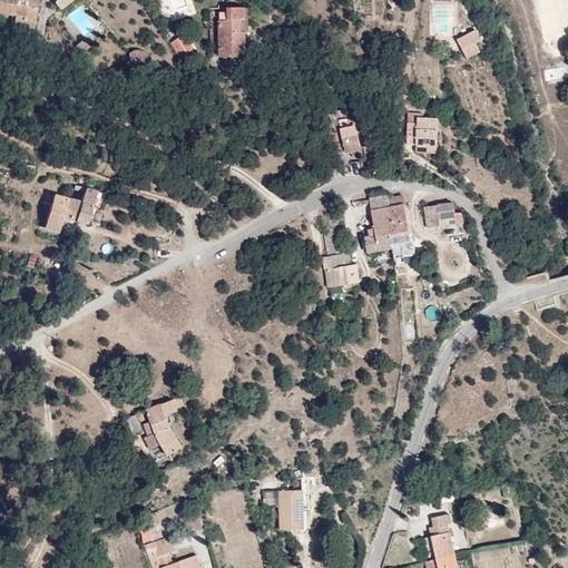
[(0,12),(15,15),(23,16),(23,21),(35,22),(37,0),(0,0),(0,12)]
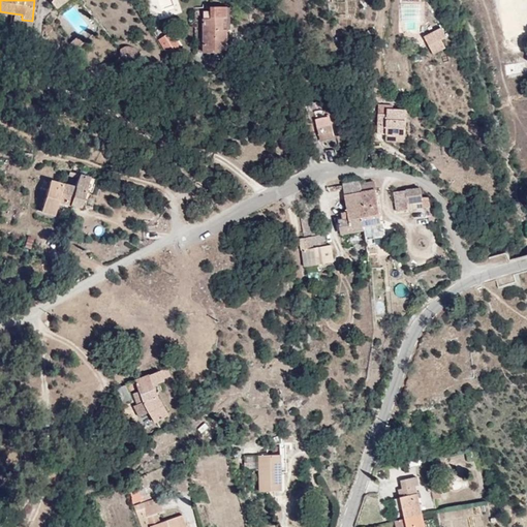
[(48,0),(48,2),(57,10),(66,0),(48,0)]
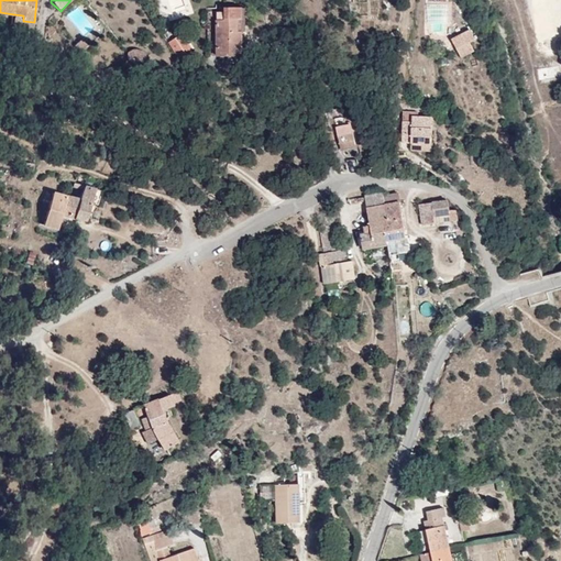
[(23,15),(14,14),(13,31),(34,33),(34,22),(23,21),(23,15)]
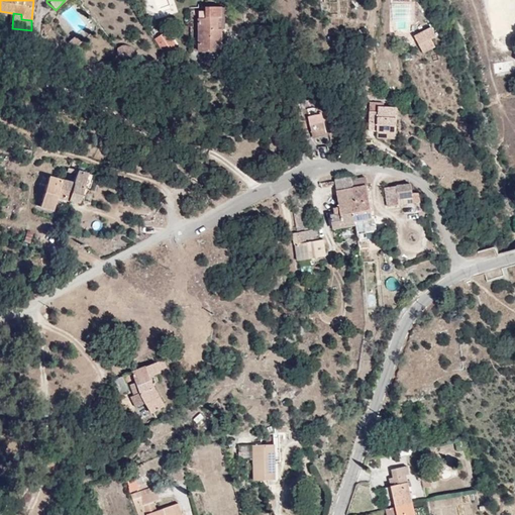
[(203,34),(203,14),(193,13),(193,18),(185,18),(184,58),(192,59),(192,55),(204,55),(205,41),(202,41),(203,34)]
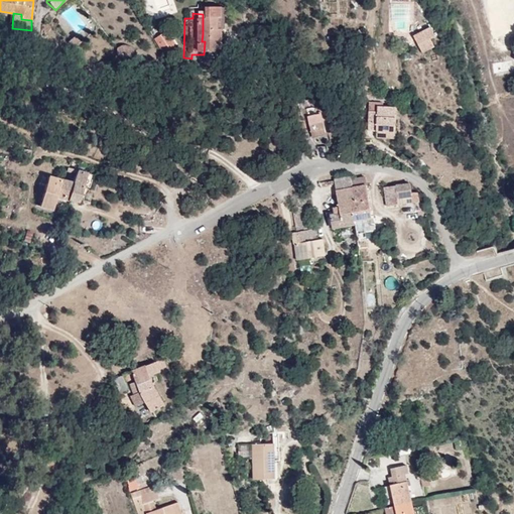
[(211,14),(203,14),(203,34),(205,34),(209,35),(211,35),(211,14)]
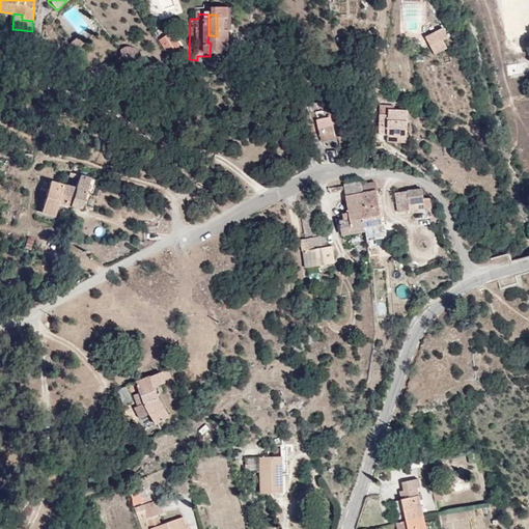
[(170,28),(156,37),(166,53),(181,44),(170,28)]
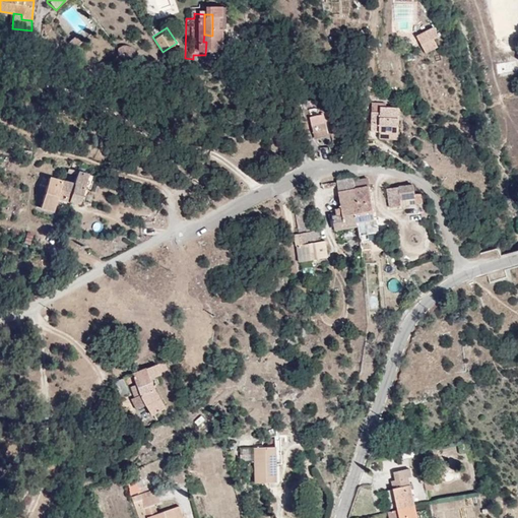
[(432,33),(414,41),(418,50),(436,41),(432,33)]
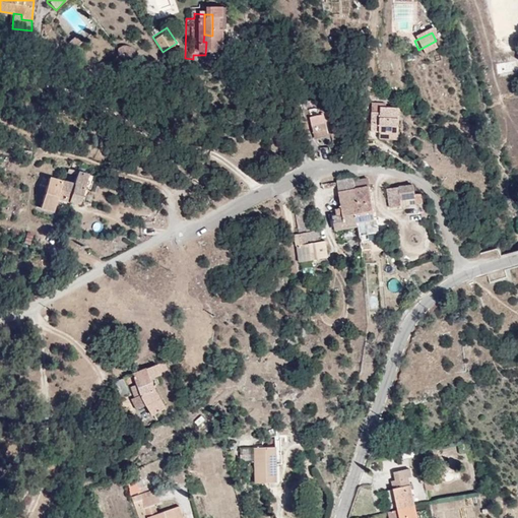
[(131,52),(130,43),(117,45),(118,54),(131,52)]
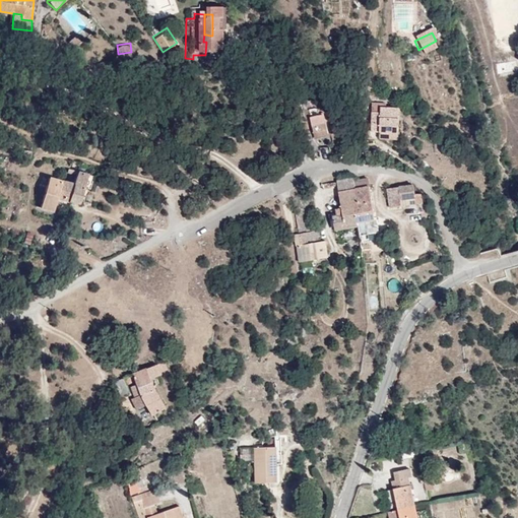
[(15,86),(11,77),(6,78),(9,90),(17,94),(20,89),(15,86)]
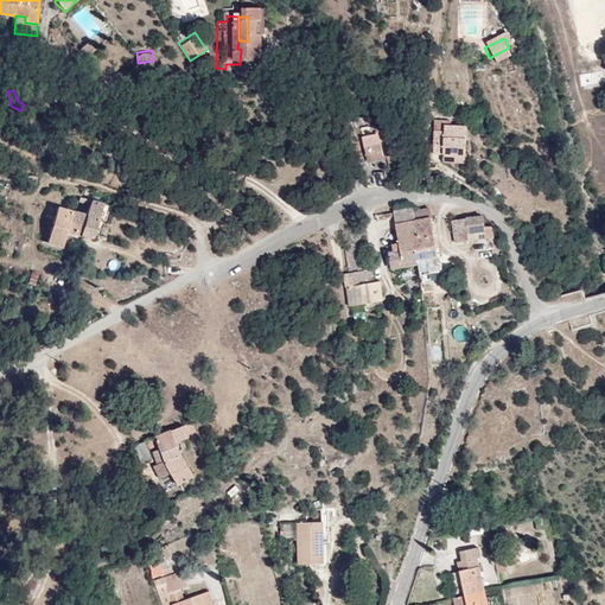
[(444,155),(464,155),(464,125),(444,123),(444,134),(430,133),(430,155),(444,155)]
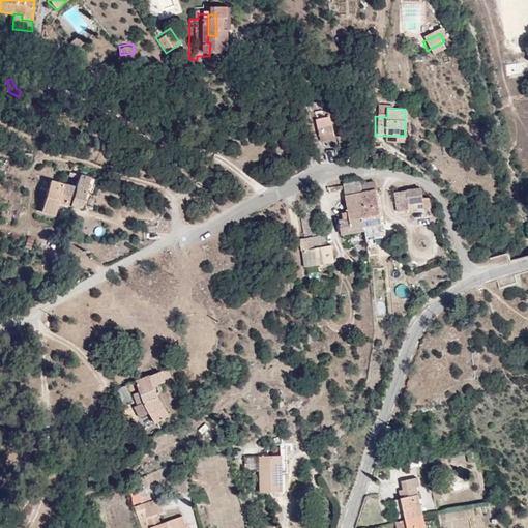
[(333,132),(330,122),(317,126),(321,137),(333,132)]
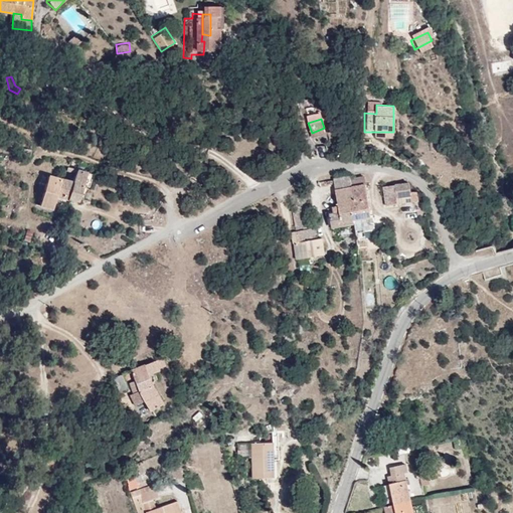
[(27,163),(26,150),(18,150),(19,163),(27,163)]
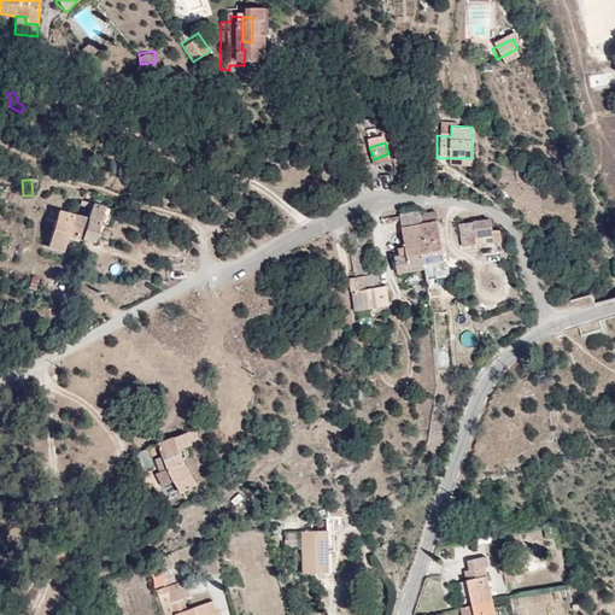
[(81,241),(95,245),(104,212),(104,205),(100,200),(92,200),(89,208),(87,218),(86,220),(81,241)]
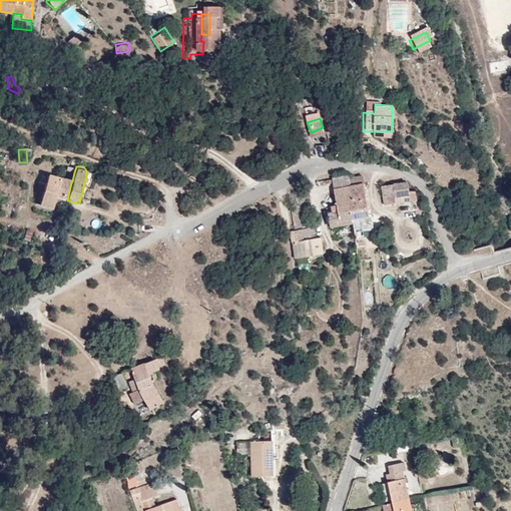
[(353,219),(350,184),(349,177),(348,173),(334,174),(336,203),(338,212),(338,219),(332,220),(332,214),(326,215),(327,228),(332,228),(332,230),(354,227),(353,219)]
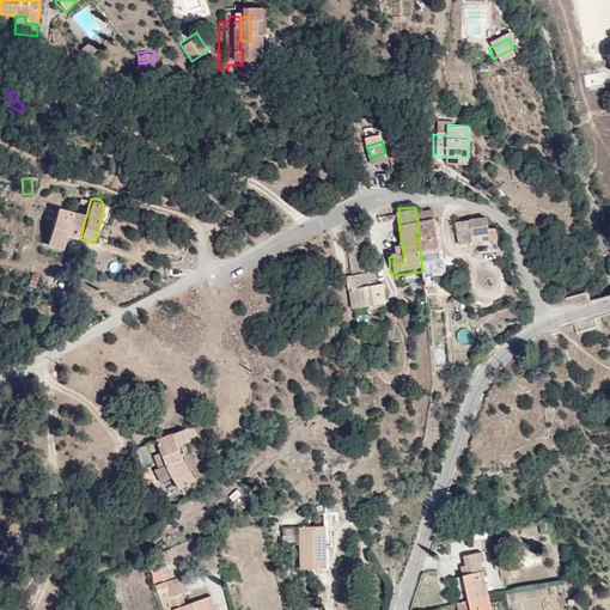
[(47,245),(50,246),(58,211),(55,211),(47,245)]
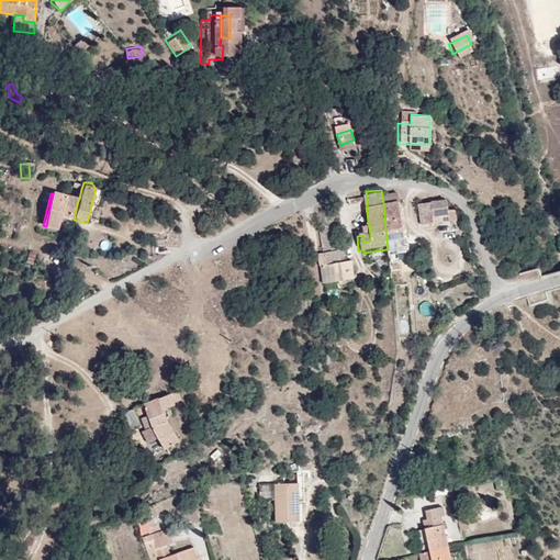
[(383,202),(398,197),(398,193),(382,194),(383,202)]
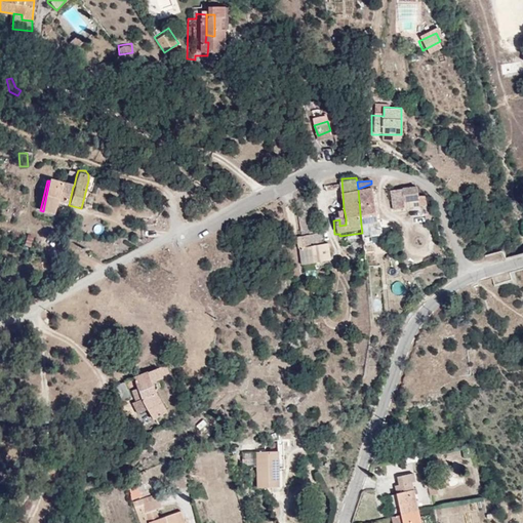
[(65,185),(49,182),(43,211),(54,215),(58,202),(61,202),(69,205),(73,187),(65,185)]
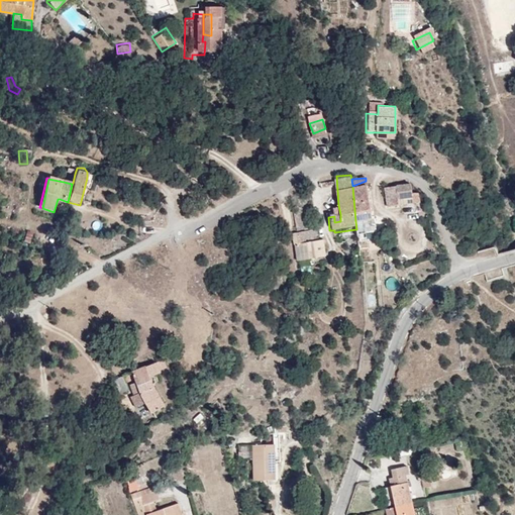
[(370,219),(366,183),(366,181),(352,186),(355,221),(370,220),(370,219)]
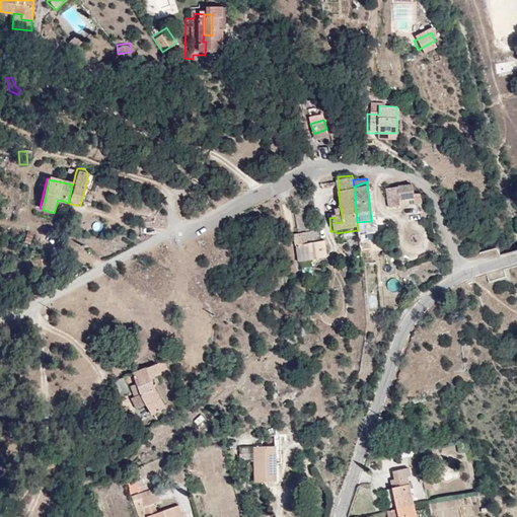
[(387,208),(401,205),(400,198),(414,196),(413,193),(412,185),(385,188),(387,208)]
